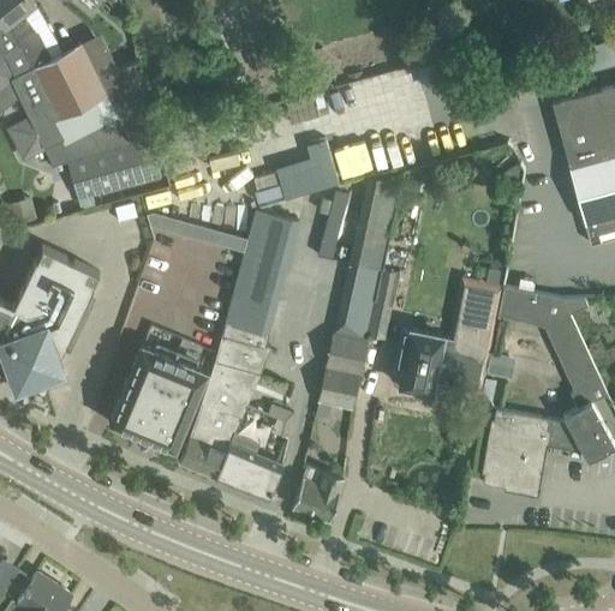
[(0,0),(0,21),(4,25),(0,28),(0,51),(16,79),(13,82),(19,96),(29,117),(45,150),(53,167),(67,163),(130,145),(97,79),(79,45),(63,53),(34,3),(31,0),(0,0)]
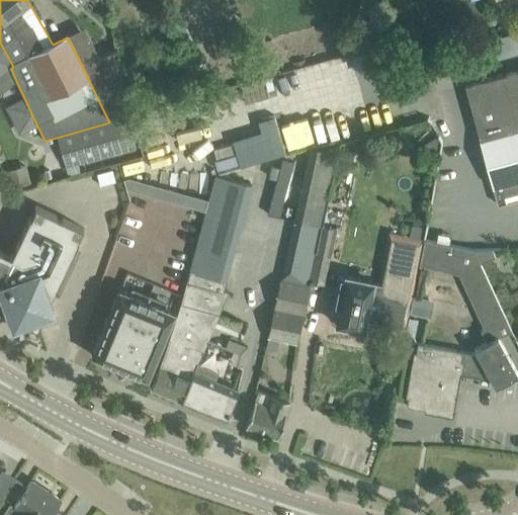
[(366,4),(364,14),(375,16),(377,6),(366,4)]
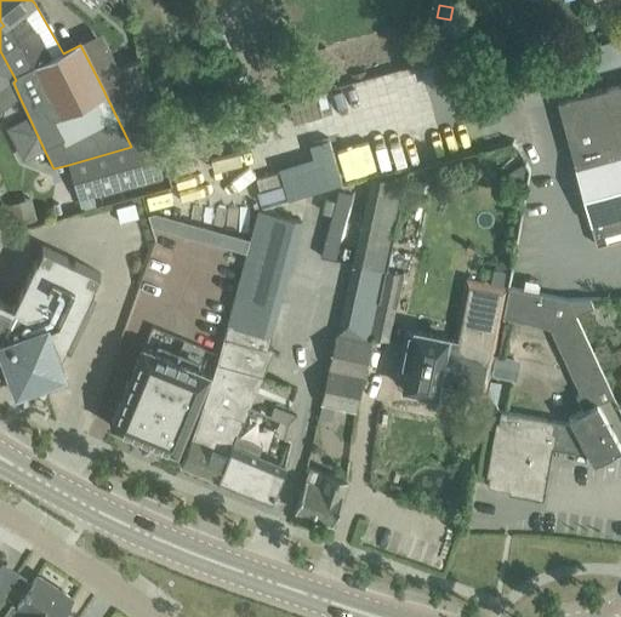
[(620,38),(603,41),(608,64),(620,61),(620,38)]
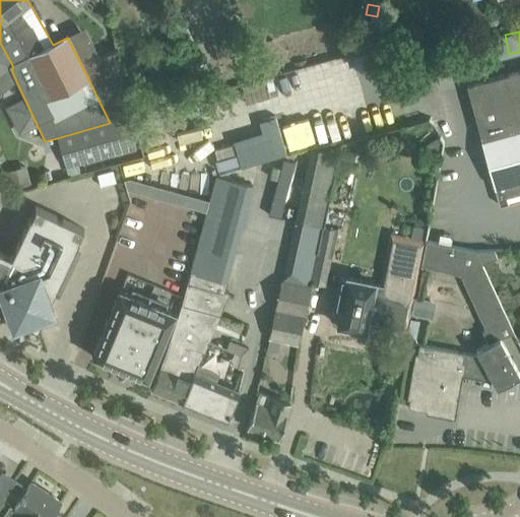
[(0,76),(11,69),(13,67),(0,43),(0,76)]
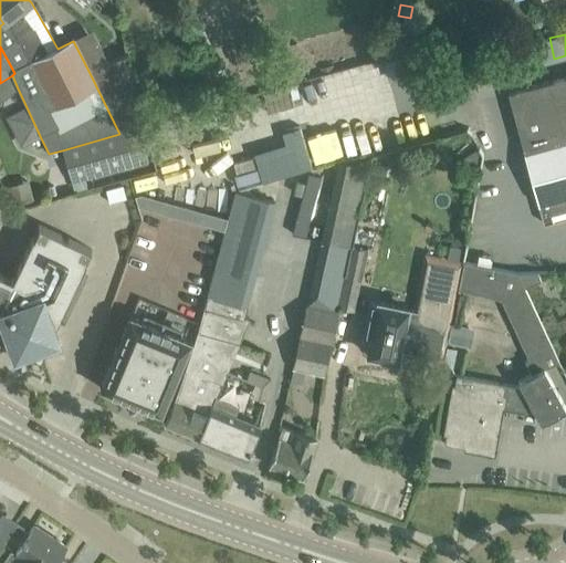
[(107,64),(90,73),(119,134),(138,128),(143,127),(125,55),(122,58),(107,64)]
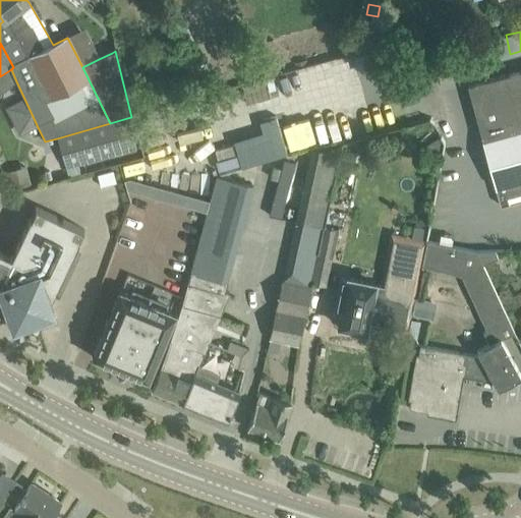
[(520,72),(467,88),(482,142),(500,208),(509,206),(508,199),(520,195),(520,72)]
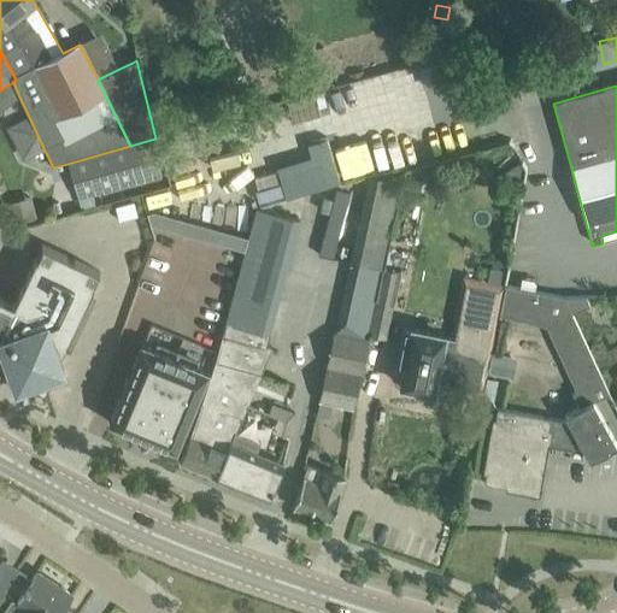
[(29,117),(7,129),(23,163),(45,151),(29,117)]
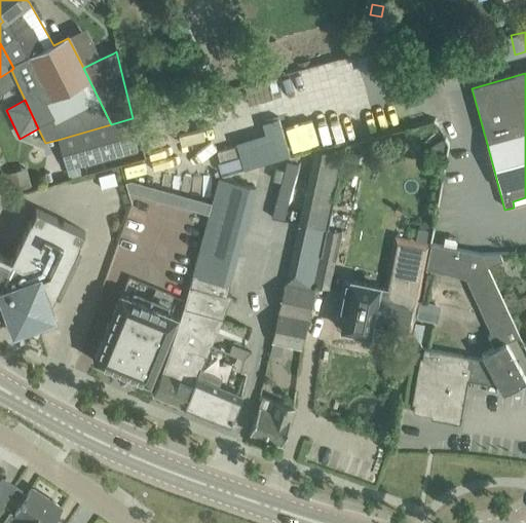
[(63,138),(58,140),(66,167),(67,172),(78,167),(107,159),(138,151),(129,123),(128,119),(111,124),(63,138)]
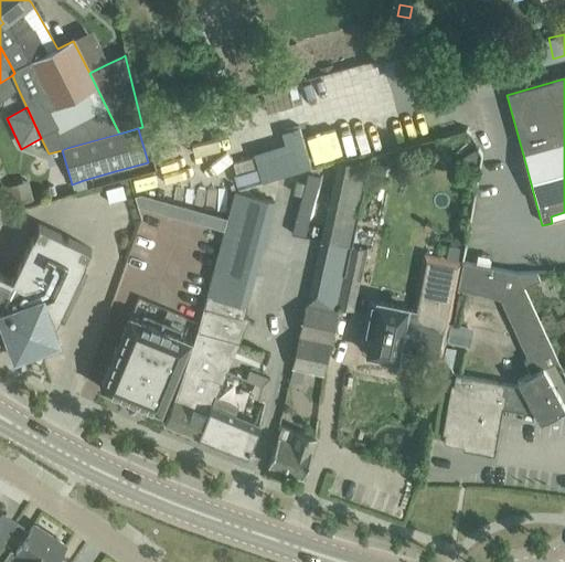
[(350,254),(355,223),(363,189),(368,170),(334,166),(300,339),(331,346),(339,310),(350,254)]
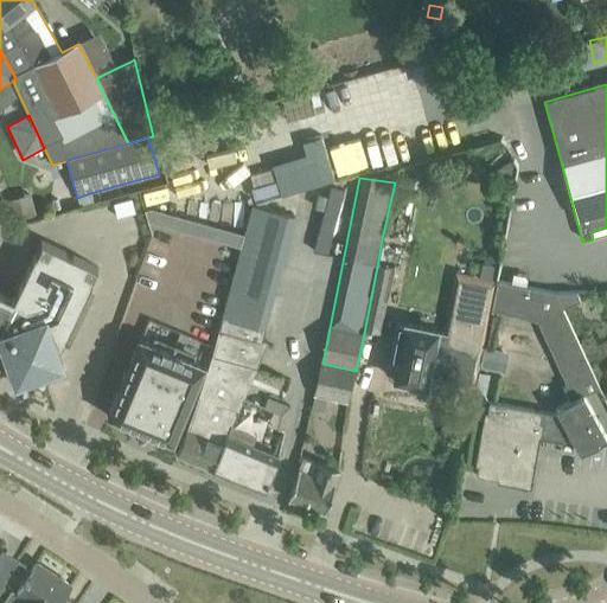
[(30,196),(4,203),(10,225),(37,218),(30,196)]
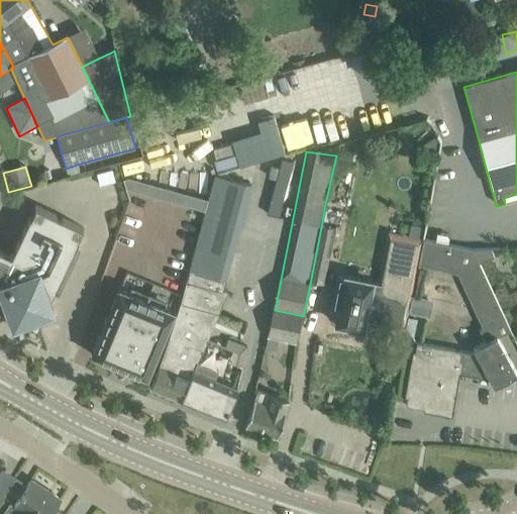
[(170,344),(164,360),(163,361),(160,368),(158,372),(150,391),(182,404),(225,421),(228,412),(232,403),(237,391),(215,381),(218,374),(198,365),(227,293),(223,292),(252,187),(215,177),(191,268),(175,323),(170,344)]
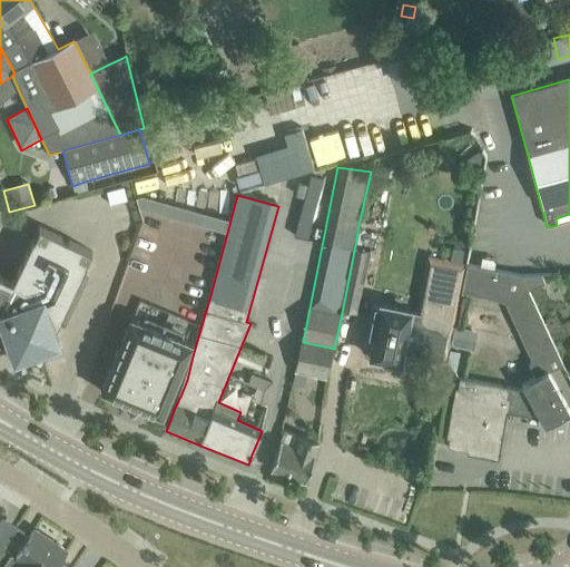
[(139,211),(226,234),(229,222),(143,198),(139,211)]
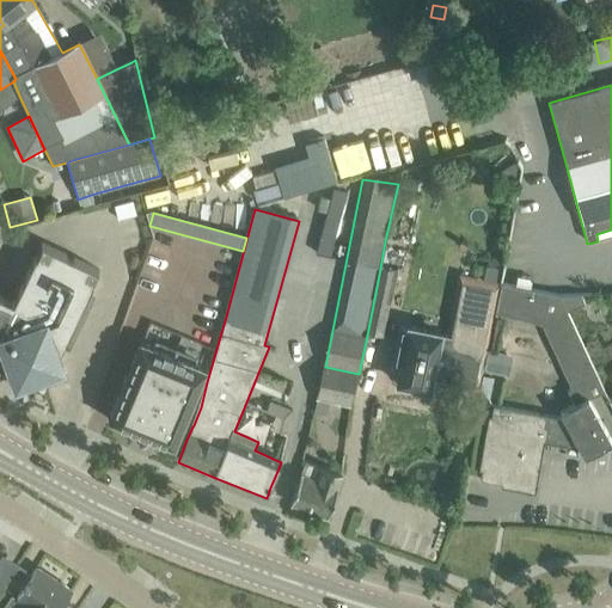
[(14,304),(0,296),(0,367),(6,370),(12,368),(30,376),(32,384),(44,388),(49,378),(48,370),(60,366),(56,351),(62,350),(93,284),(92,284),(98,272),(99,271),(42,245),(41,246),(42,246),(37,258),(36,258),(14,304)]
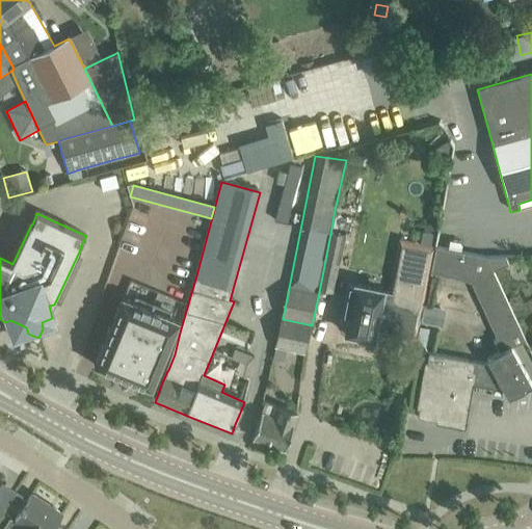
[(319,292),(334,295),(344,242),(329,239),(319,292)]
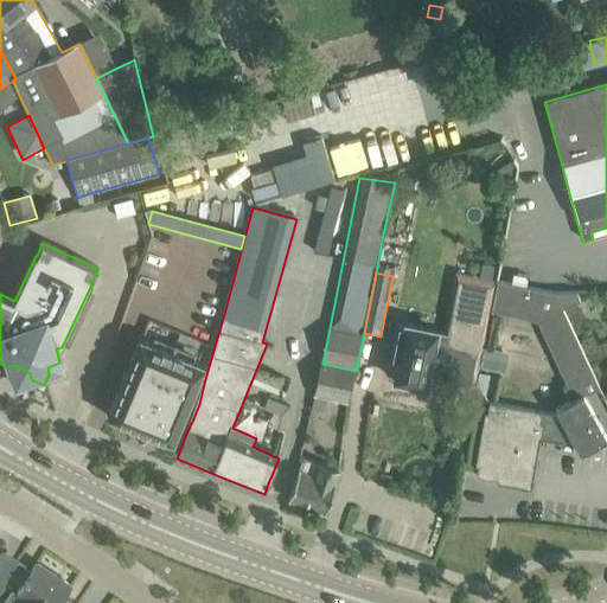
[(438,357),(421,353),(420,354),(401,351),(394,382),(433,390),(435,379),(474,386),(477,374),(480,374),(485,351),(483,351),(491,314),(497,283),(455,276),(438,357)]
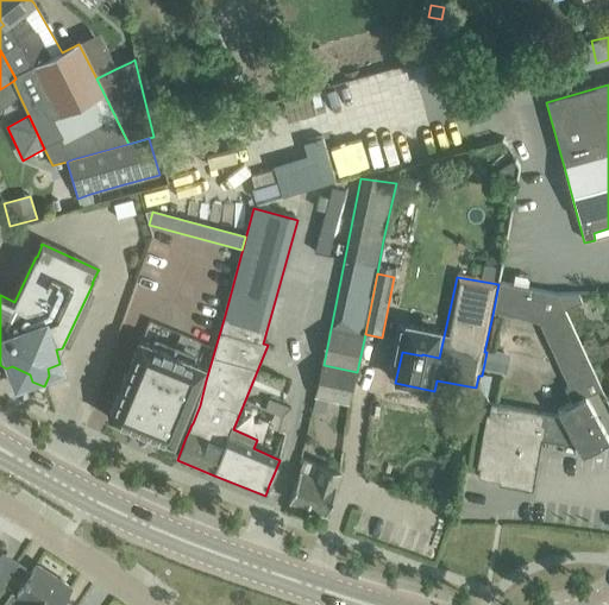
[(572,404),(557,413),(559,415),(554,417),(544,415),(540,438),(564,442),(571,438),(582,457),(608,441),(586,401),(602,392),(564,312),(557,296),(519,288),(503,284),(498,284),(493,315),(540,325),(571,388),(564,390),(572,404)]
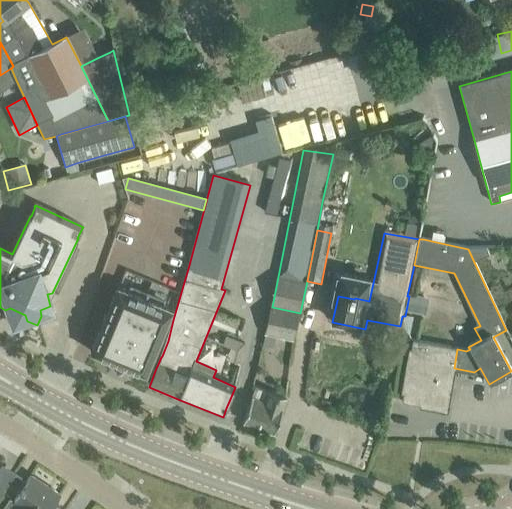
[(487,248),(468,249),(474,262),(489,256),(487,248)]
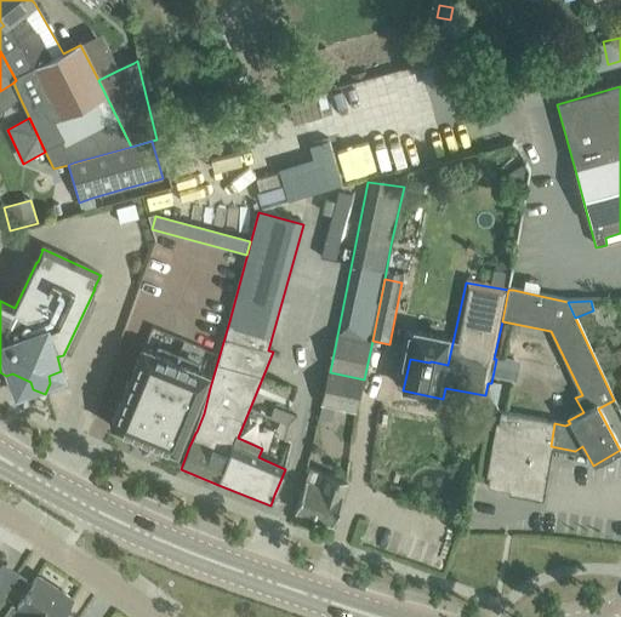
[(142,348),(109,428),(177,456),(210,376),(142,348)]
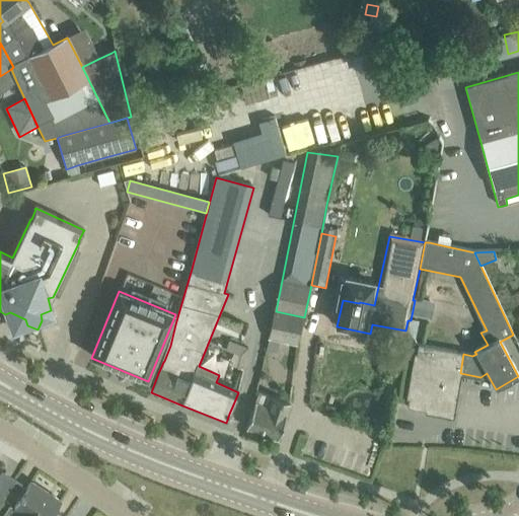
[(411,320),(433,325),(437,304),(415,300),(411,320)]
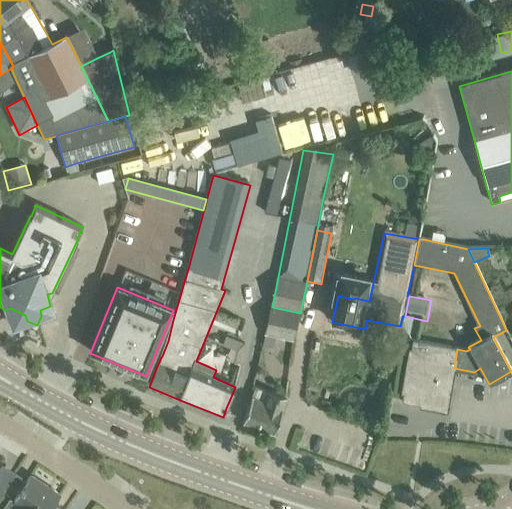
[(294,340),(300,313),(272,307),(267,335),(294,340)]
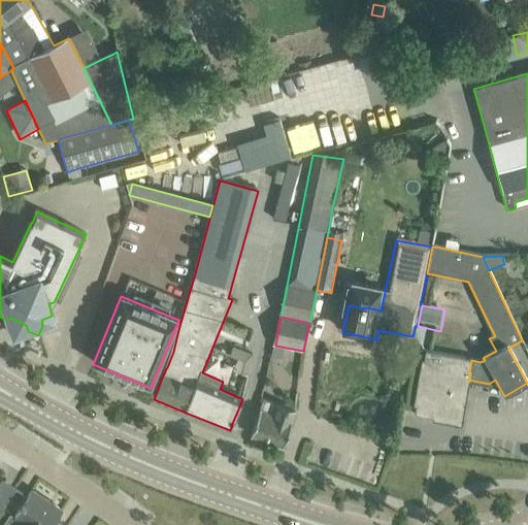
[(253,356),(233,348),(230,356),(244,362),(241,375),(249,376),(253,356)]
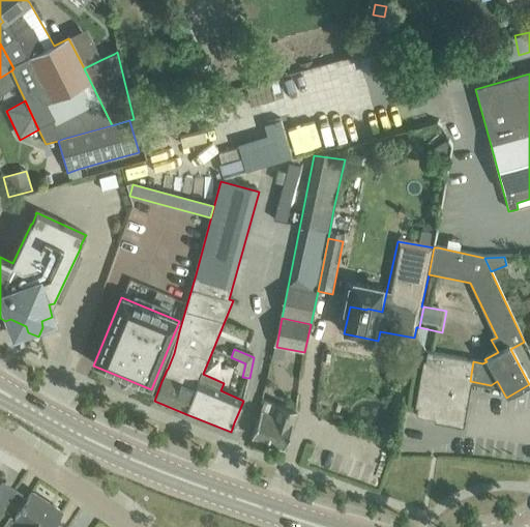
[(274,349),(272,359),(283,361),(285,351),(274,349)]
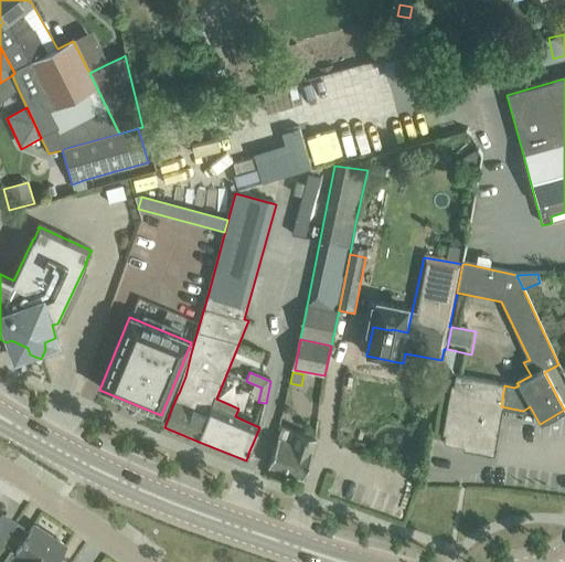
[(456,377),(443,445),(492,454),(501,406),(504,385),(456,377)]
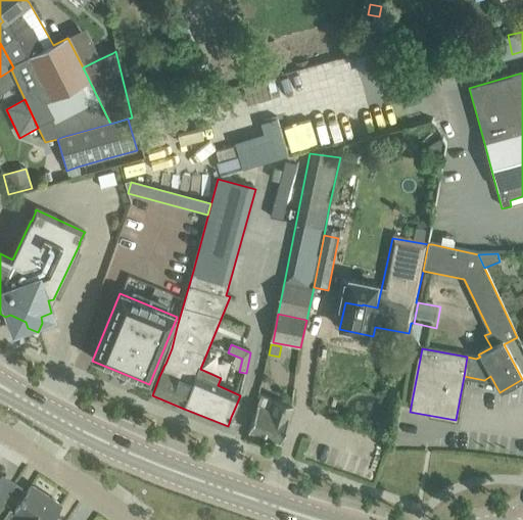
[(280,444),(287,425),(289,419),(288,419),(292,408),(262,396),(248,433),(280,444)]
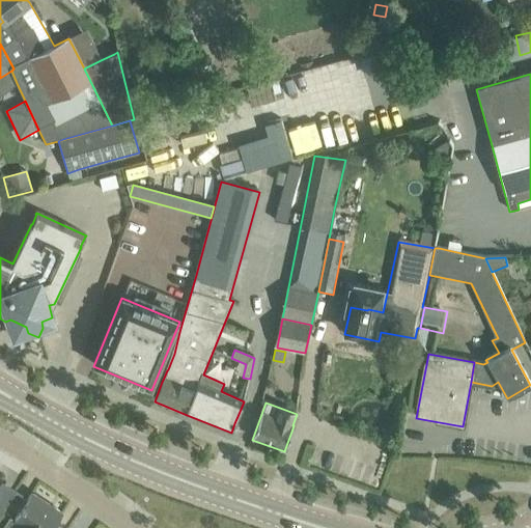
[(53,527),(62,516),(31,495),(9,527),(53,527)]
